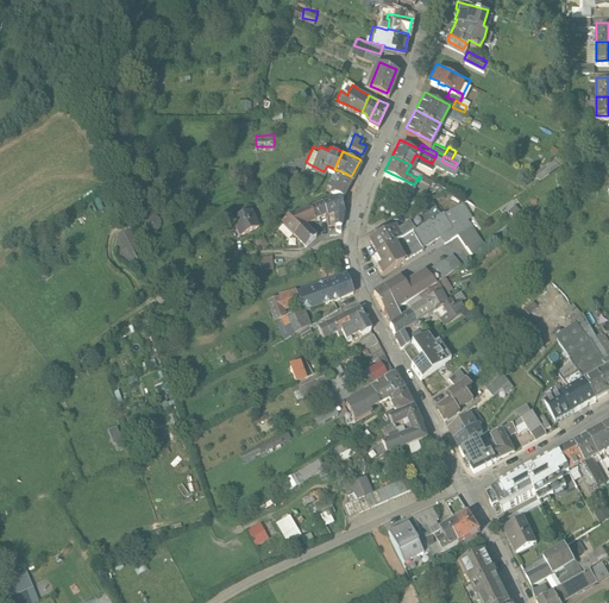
[(295,164),(282,167),(286,180),(297,176),(295,164)]
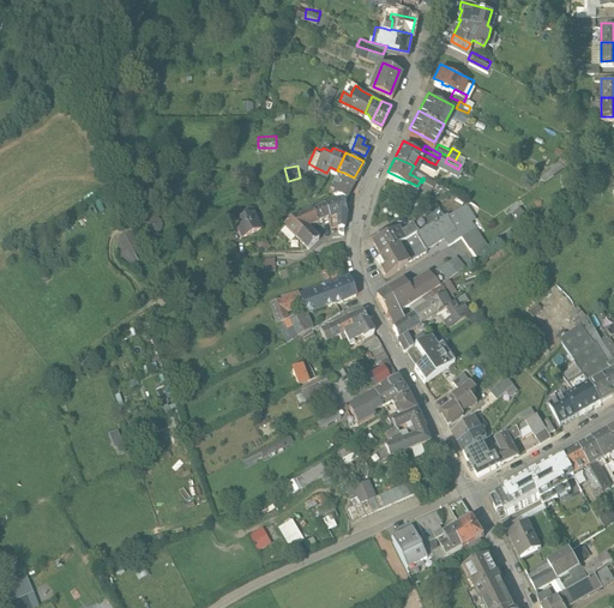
[(324,176),(314,172),(306,185),(315,191),(320,182),(324,176)]
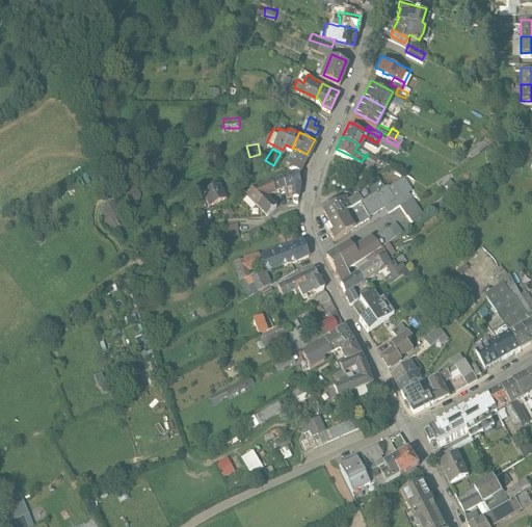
[(307,154),(298,150),(292,163),(300,167),(307,154)]
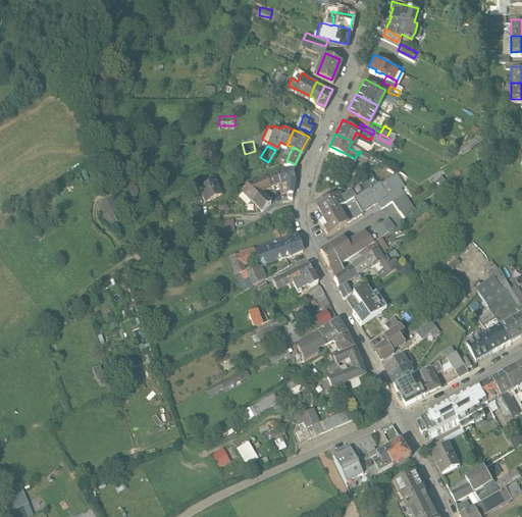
[(291,165),(282,168),(286,177),(286,185),(294,184),(295,175),(291,165)]
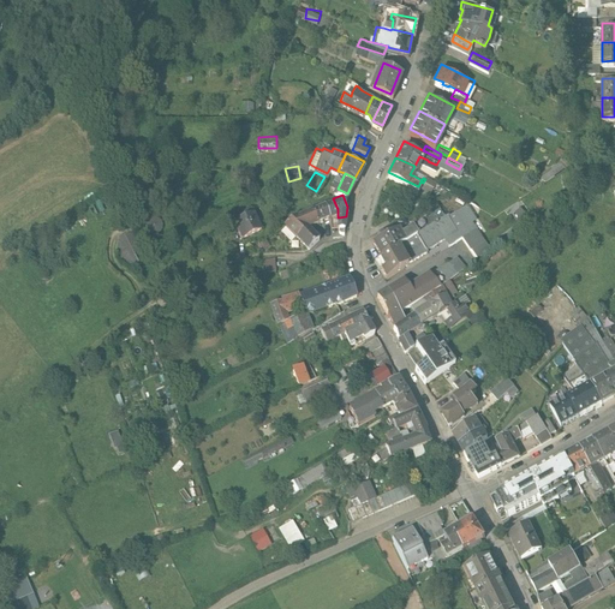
[(333,198),(326,201),(329,213),(338,209),(333,198)]
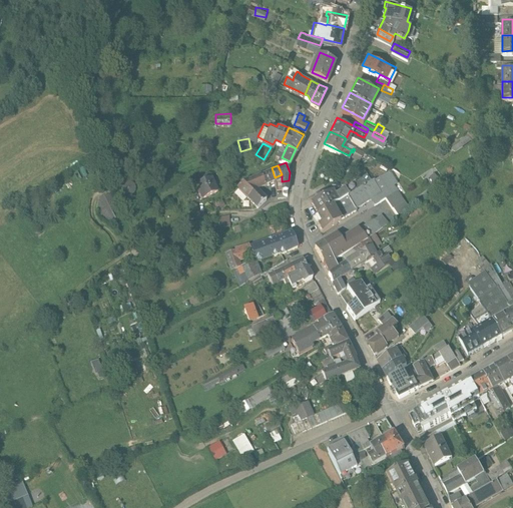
[(364,166),(355,172),(358,177),(367,172),(364,166)]
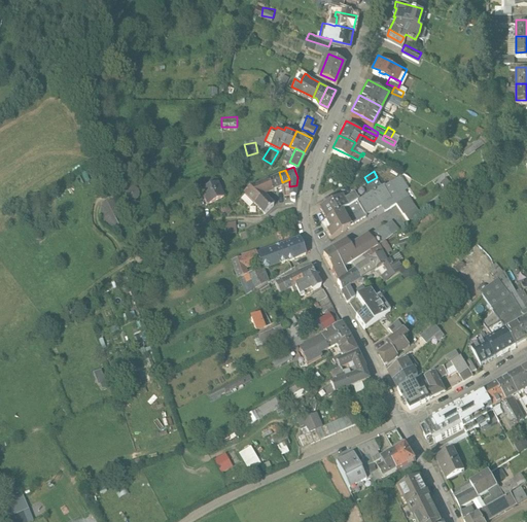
[(279,172),(268,176),(272,186),(282,182),(279,172)]
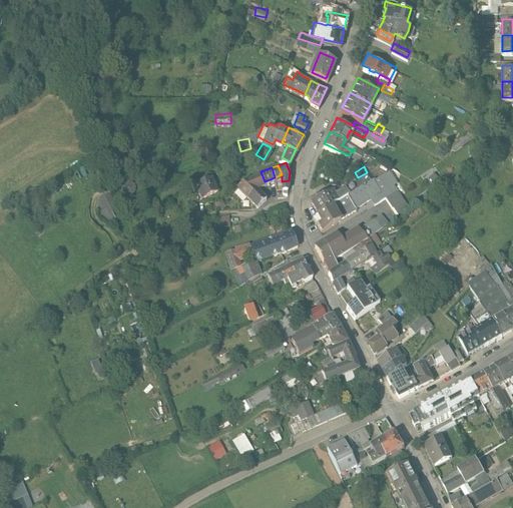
[(318,209),(314,212),(323,227),(341,216),(357,206),(356,205),(376,193),(380,198),(386,194),(396,187),(395,187),(392,182),(396,180),(391,171),(390,171),(388,168),(371,178),(347,192),(318,209)]
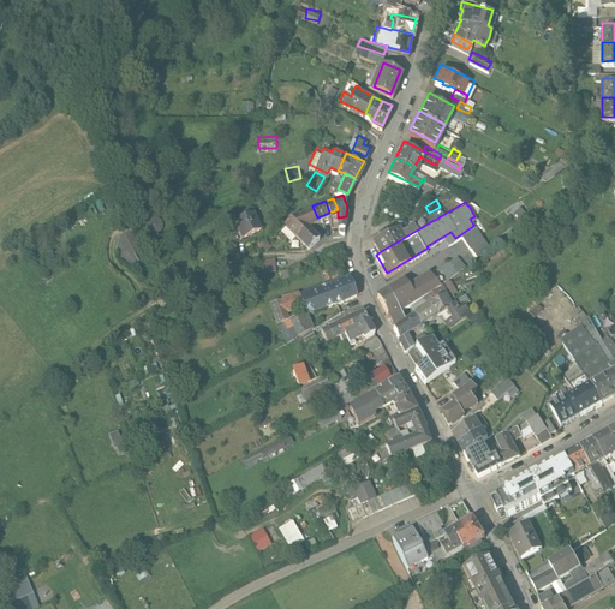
[(312,206),(297,212),(286,221),(297,232),(306,222),(317,218),(312,206)]
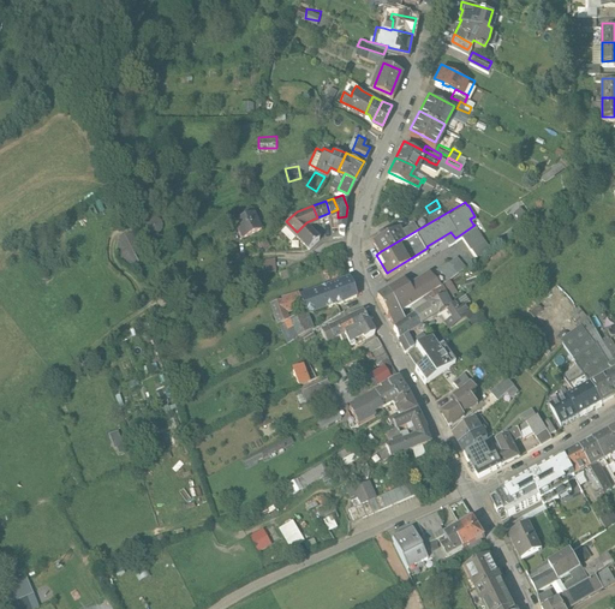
[(429,213),(412,222),(416,231),(445,214),(440,207),(429,213)]
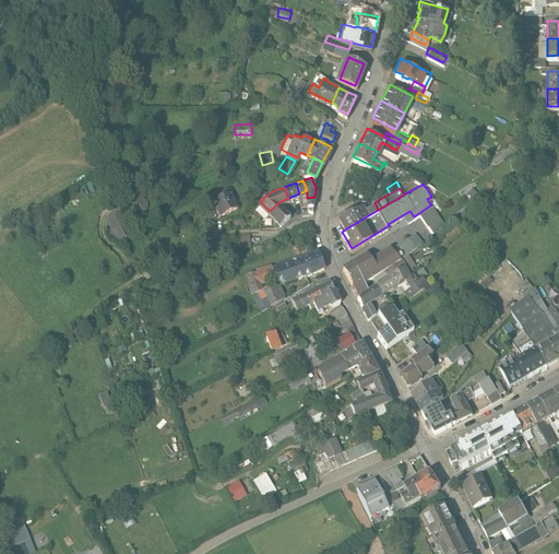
[(211,199),(210,199),(213,207),(216,205),(219,212),(221,212),(237,204),(230,189),(211,199)]
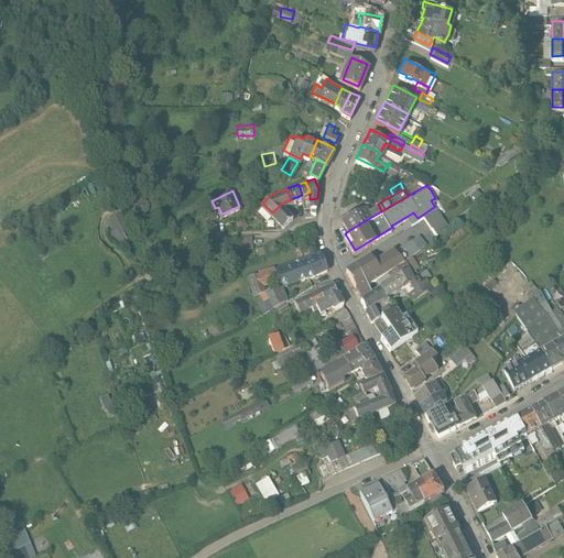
[(151,207),(152,203),(151,198),(149,195),(144,192),(140,192),(136,192),(132,195),(129,198),(129,203),(129,208),(132,211),(136,214),(141,215),(145,214),(149,211),(151,207)]
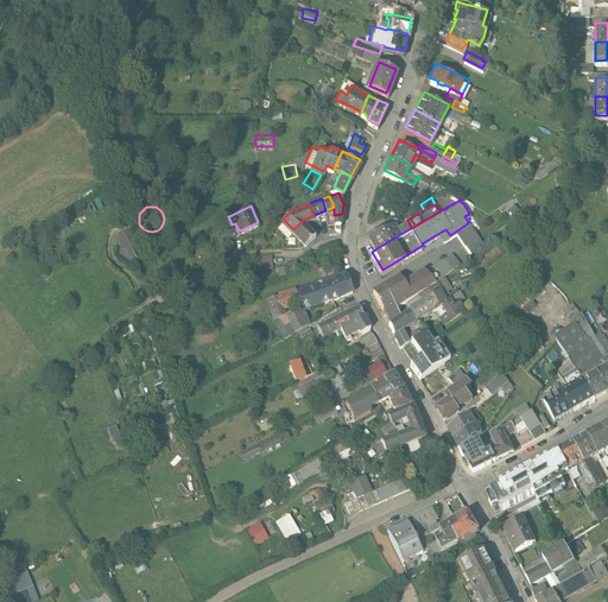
[(229,216),(225,208),(216,211),(225,228),(232,225),(228,216),(229,216)]
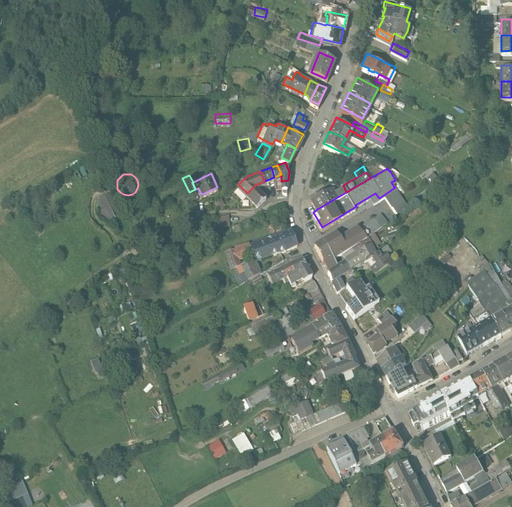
[(329,181),(318,186),(321,192),(332,186),(329,181)]
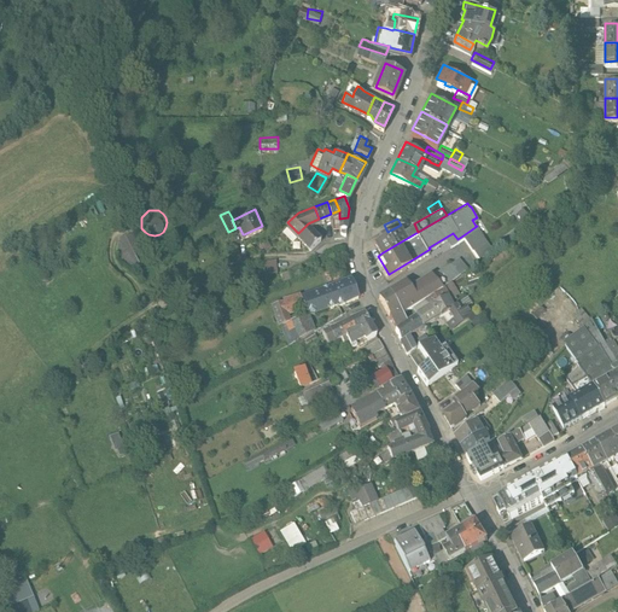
[(320,235),(308,223),(298,233),(310,245),(320,235)]
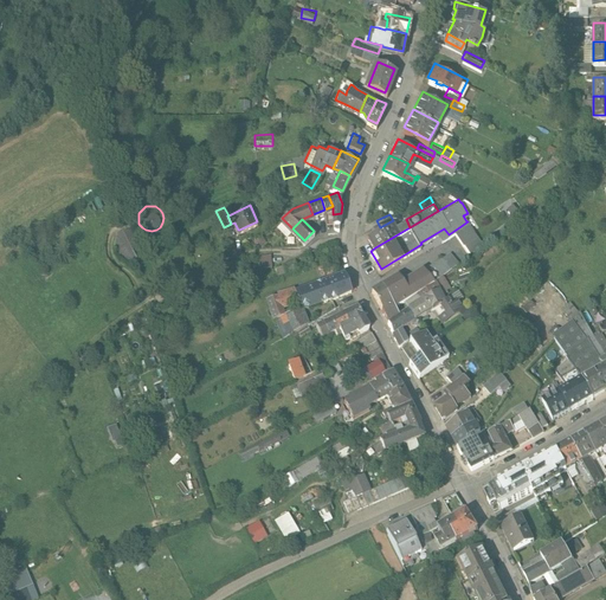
[(380,227),(367,233),(375,247),(410,227),(406,219),(395,225),(393,220),(380,227)]
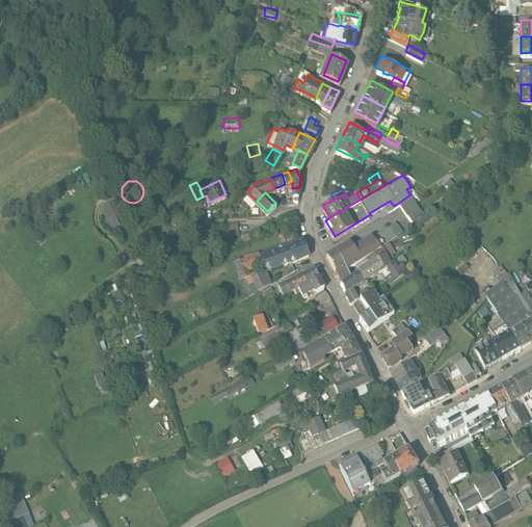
[(410,194),(400,202),(407,213),(417,206),(418,206),(410,194)]
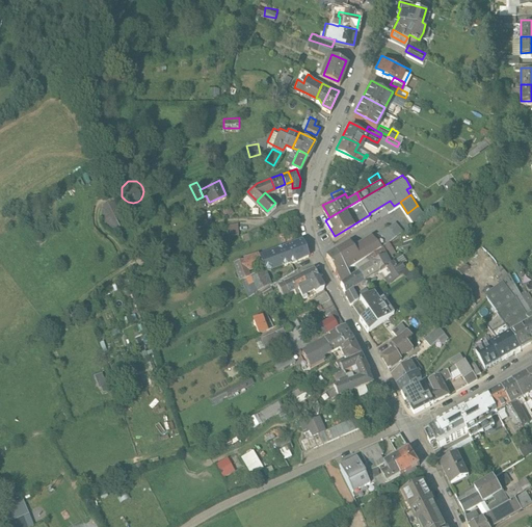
[(116,196),(109,200),(112,206),(111,206),(115,214),(124,210),(116,196)]
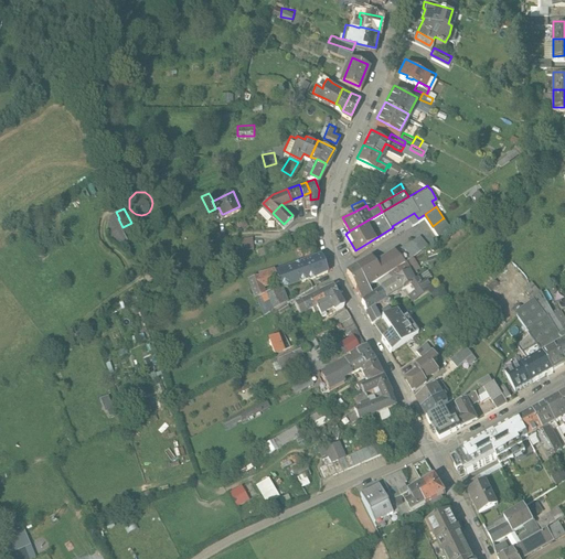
[(116,212),(109,215),(108,223),(113,235),(124,229),(123,227),(118,218),(119,218),(116,212)]
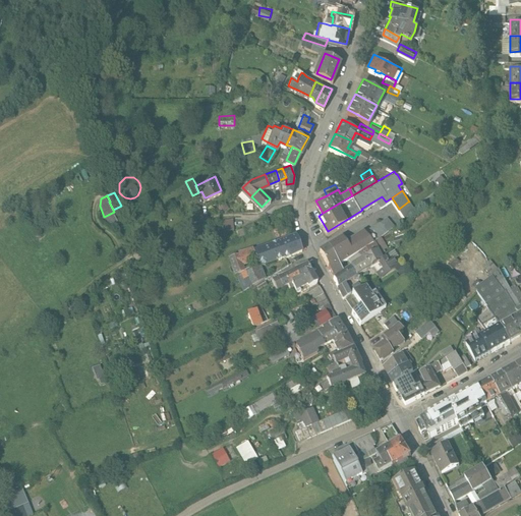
[(399,209),(403,216),(413,209),(408,202),(399,209)]
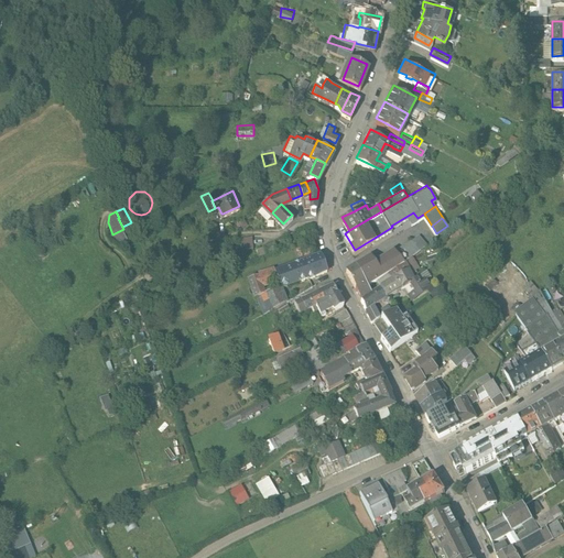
[(424,243),(416,233),(410,238),(419,248),(424,243)]
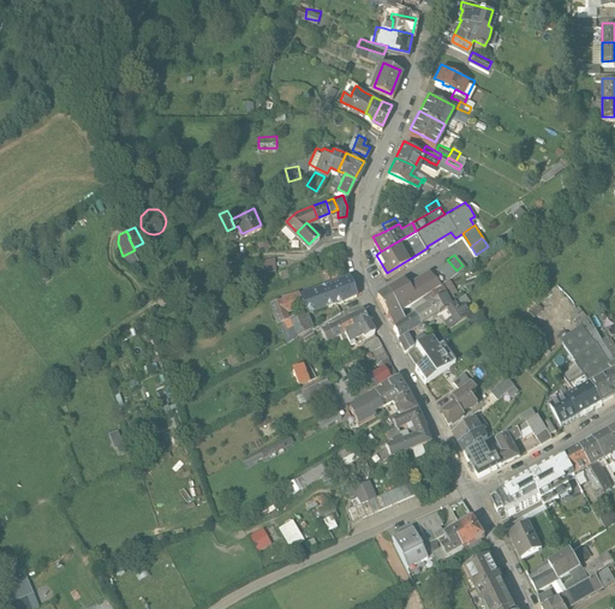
[(274,256),(262,256),(263,269),(275,268),(274,256)]
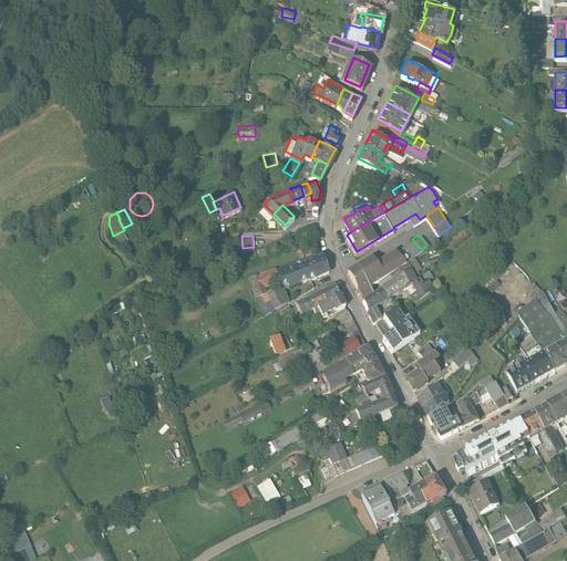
[(412,239),(395,250),(404,261),(421,249),(412,239)]
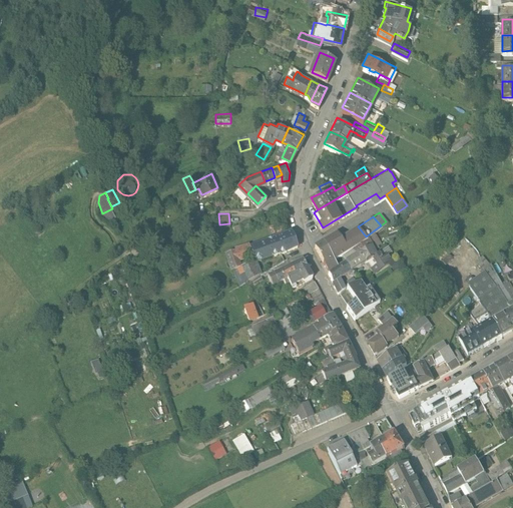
[(347,233),(342,235),(346,240),(342,243),(345,249),(366,236),(358,226),(357,225),(346,232),(347,233)]
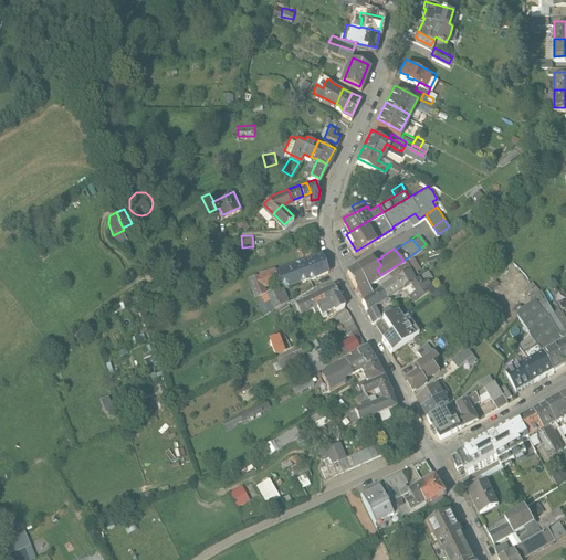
[(322,251),(302,259),(310,274),(310,275),(328,266),(322,251)]
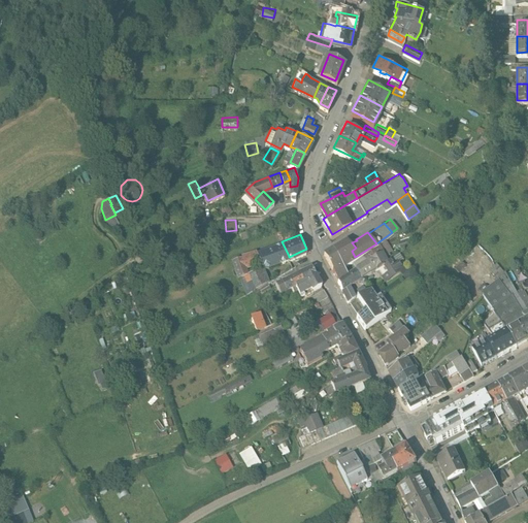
[(347,237),(332,246),(340,259),(342,259),(345,263),(353,258),(355,257),(352,251),(356,248),(352,242),(351,243),(347,237)]
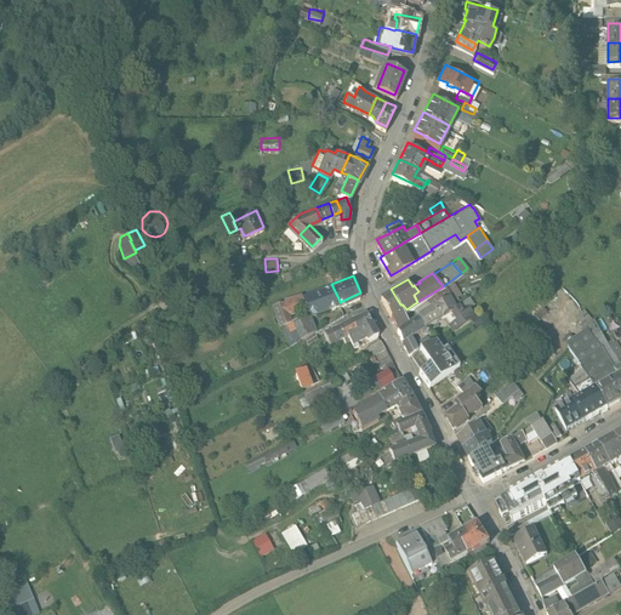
[(331,284),(319,288),(328,306),(340,301),(331,284)]
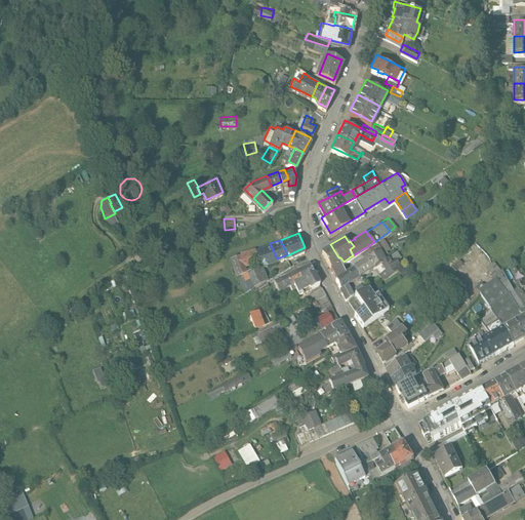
[(353,255),(351,256),(355,264),(378,249),(374,242),(353,255)]
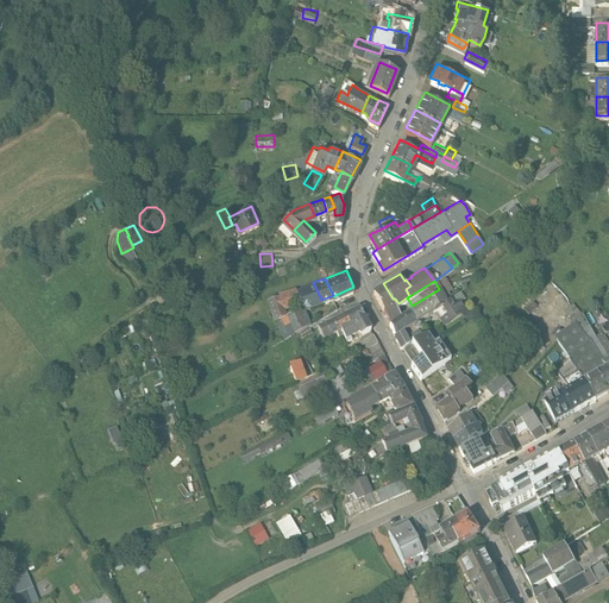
[(313,282),(296,288),(299,293),(303,306),(321,300),(313,282)]
